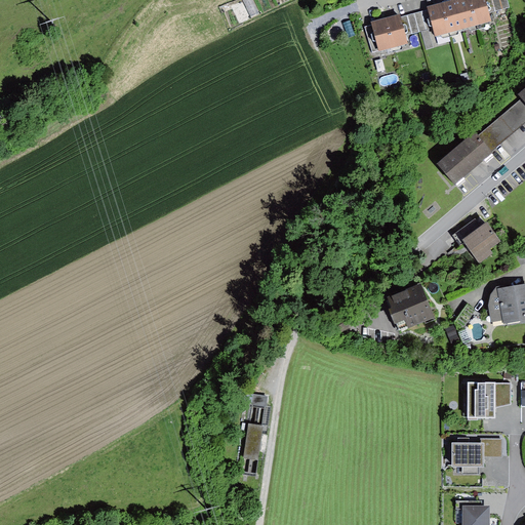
[(455,0),(445,0),(442,1),(449,31),(463,27),(455,0)]
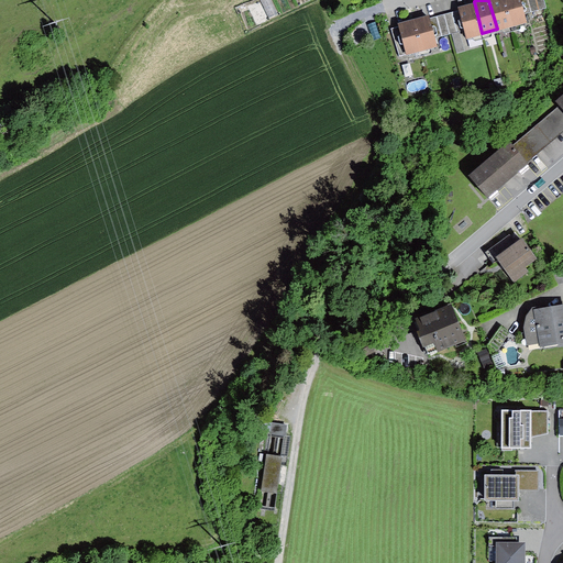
[(503,0),(488,0),(497,29),(510,25),(503,0)]
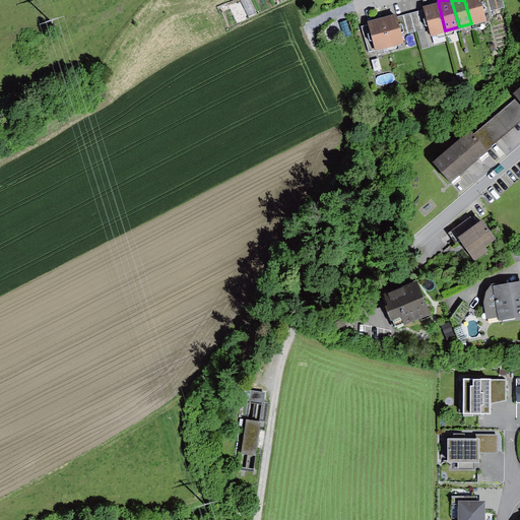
[(464,0),(471,23),(488,19),(485,12),(491,10),(488,0),(464,0)]
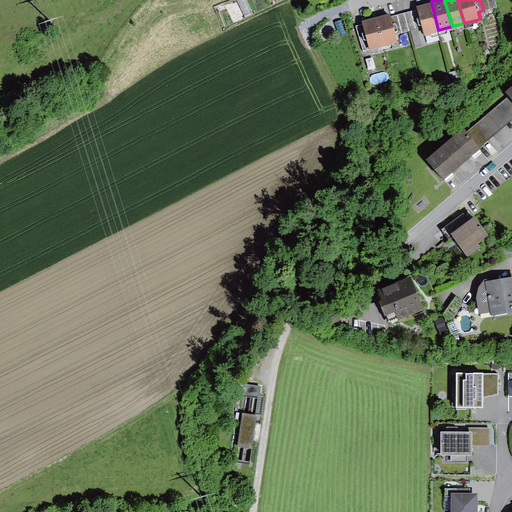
[(494,0),(480,0),(483,10),(497,7),(494,0)]
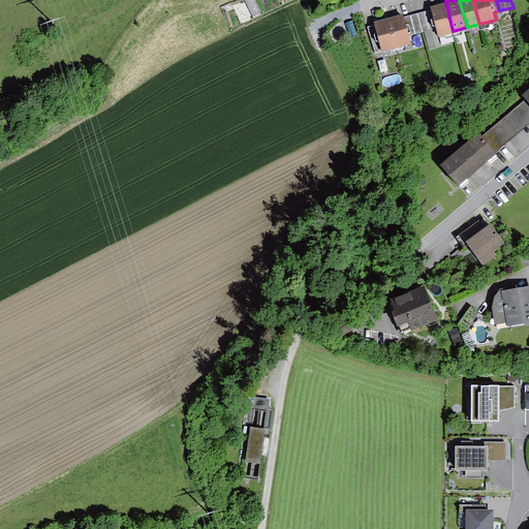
[(445,1),(430,5),(431,9),(425,11),(430,30),(437,28),(439,34),(453,31),(445,1)]
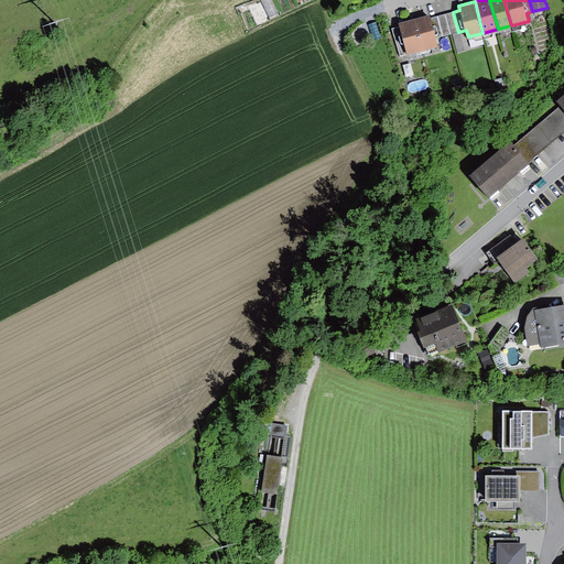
[(453,12),(437,15),(443,36),(458,32),(453,12)]
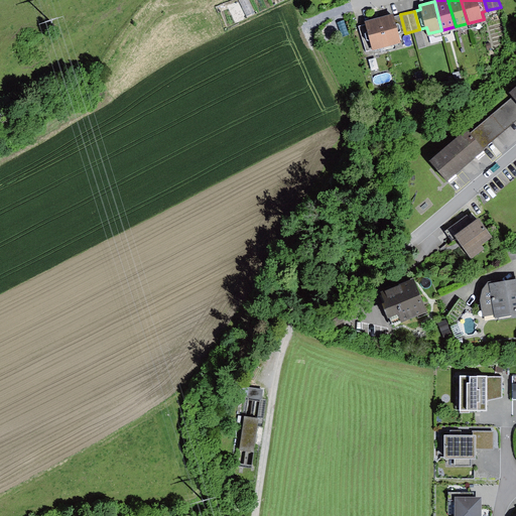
[(394,12),(381,16),(389,45),(402,41),(400,34),(405,33),(400,14),(395,16),(394,12)]
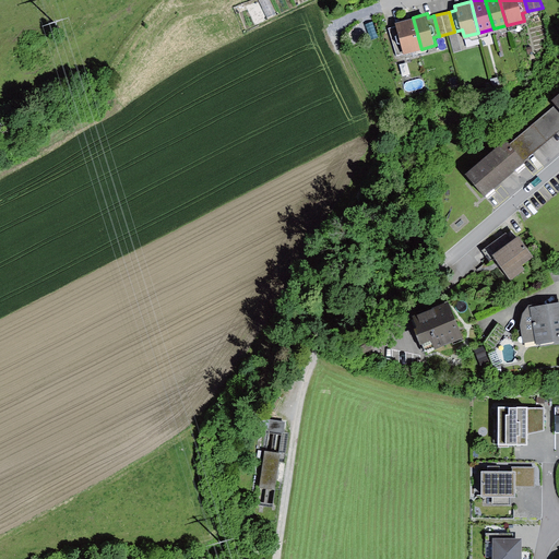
[(397,25),(389,27),(396,57),(421,49),(413,18),(396,22),(397,25)]
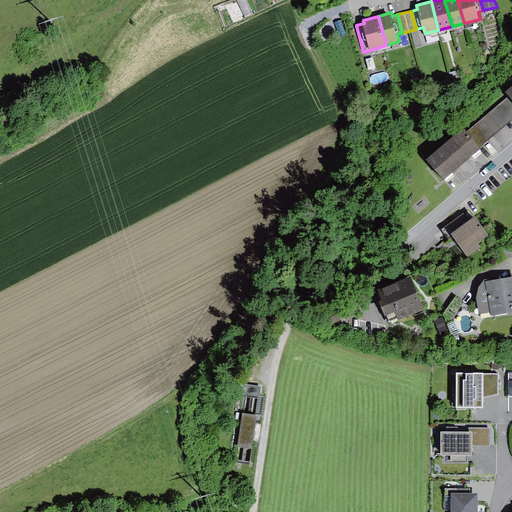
[(511,98),(509,94),(468,129),(481,144),(511,117),(511,98)]
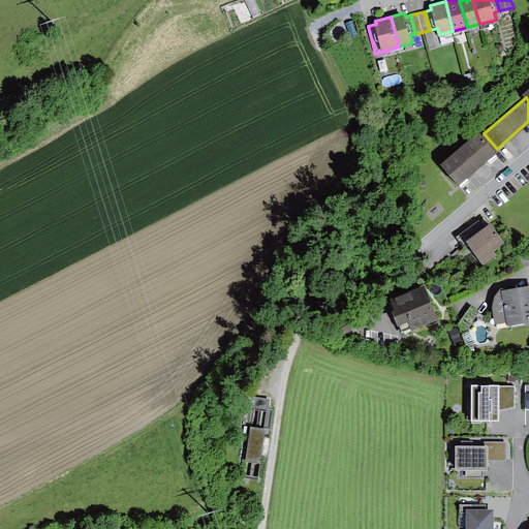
[(479,128),(441,160),(459,181),(475,167),(497,149),(484,133),(479,128)]
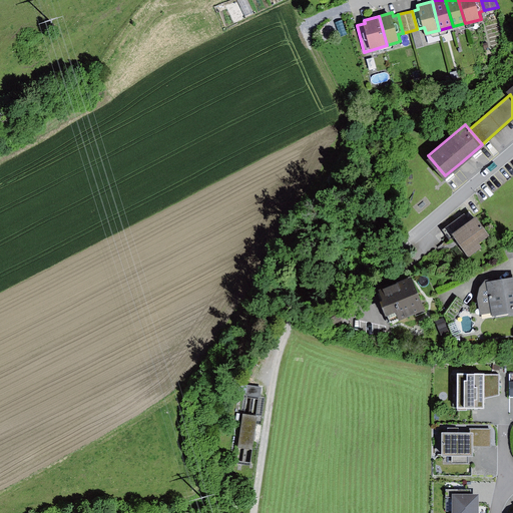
[(469,218),(464,212),(441,228),(449,239),(455,235),(469,257),(482,246),(479,241),(490,233),(476,214),(469,218)]
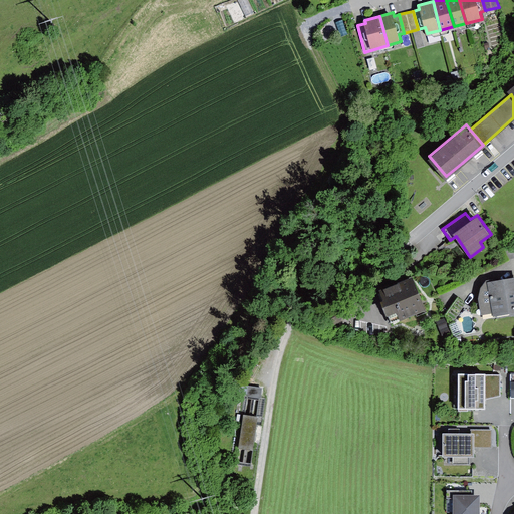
[(513,312),(513,274),(486,279),(481,285),(479,297),(482,315),(493,313),(493,316),(513,312)]
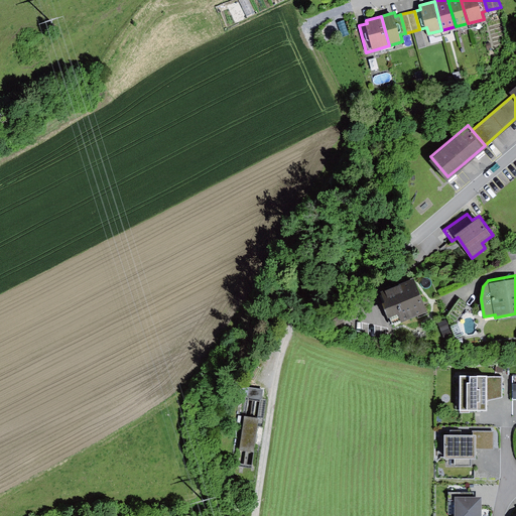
[(429,310),(421,289),(406,295),(400,280),(382,288),(387,301),(384,304),(392,326),(429,310)]
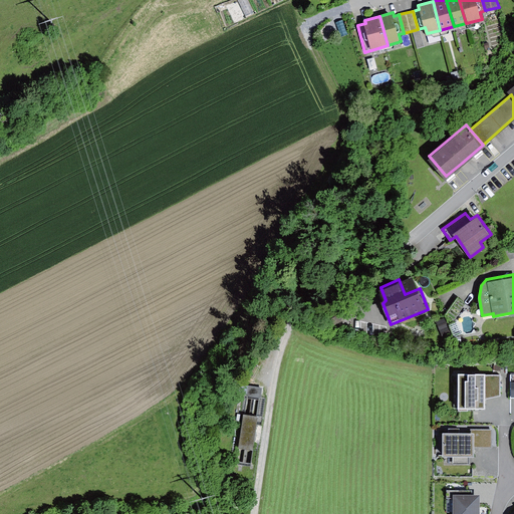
[(458,296),(447,314),(454,335),(462,333),(462,335),(477,333),(474,314),(471,314),(471,312),(470,305),(458,296)]
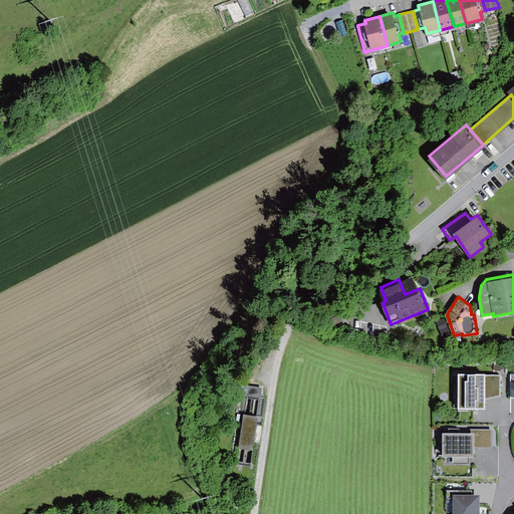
[(335,324),(351,315),(347,309),(331,318),(335,324)]
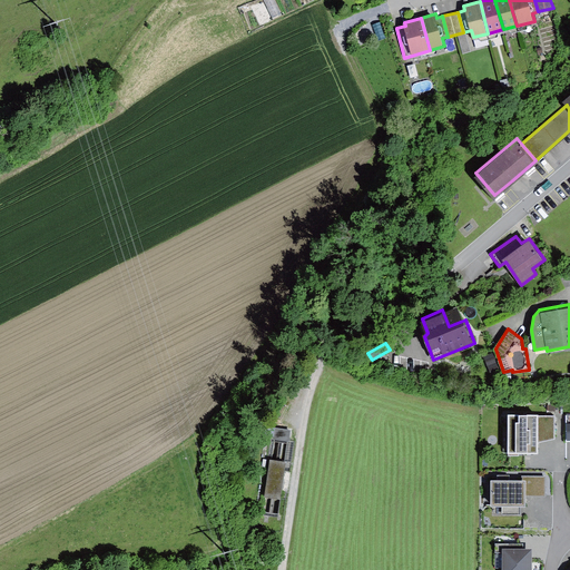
[(540,412),(509,412),(509,454),(539,454),(539,441),(540,415),(540,412)]
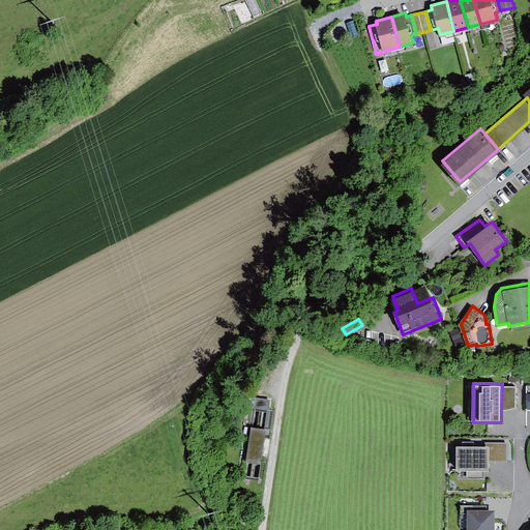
[(517,386),(502,386),(501,410),(517,408),(517,386)]
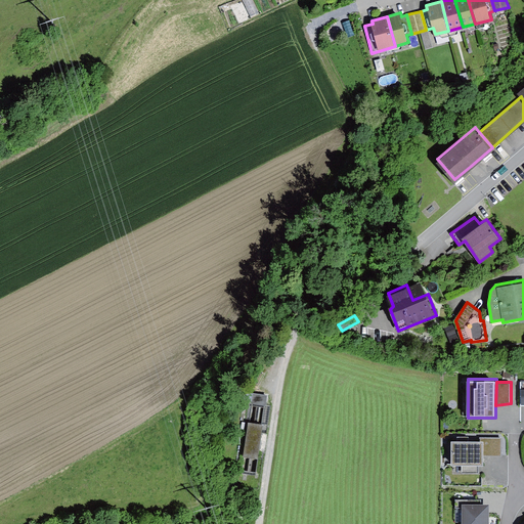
[(501,455),(501,437),(483,437),(483,440),(483,455),(501,455)]
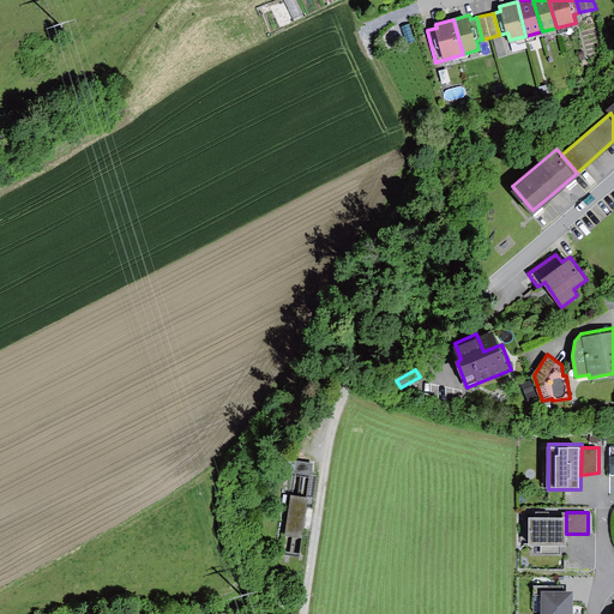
[(566,516),(529,516),(529,543),(566,543),(566,534),(566,516)]
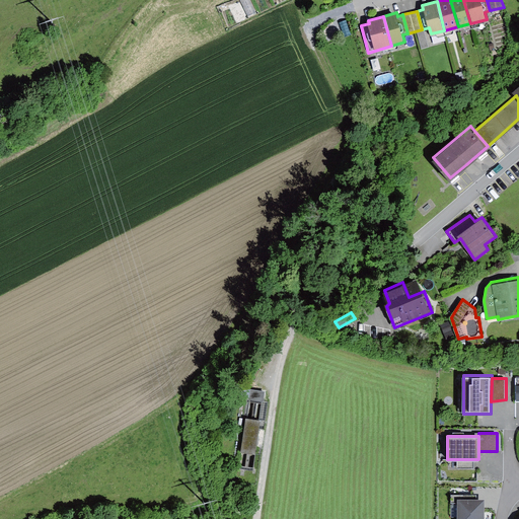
[(476,493),(451,493),(451,502),(458,502),(458,498),(476,498),(476,493)]
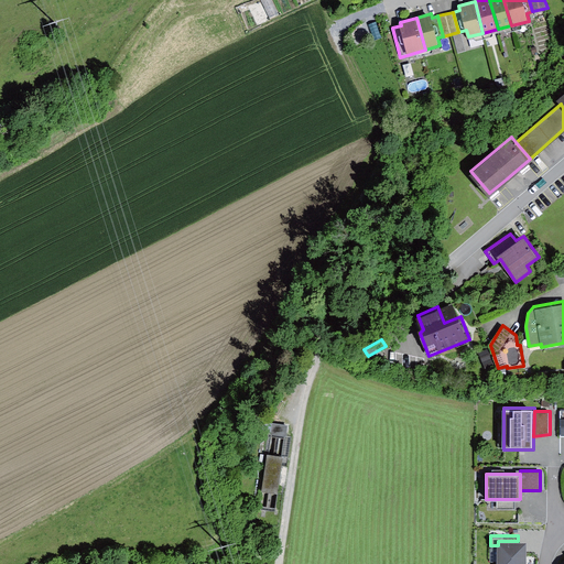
[(518,541),(498,541),(498,545),(497,563),(527,563),(527,541),(518,541)]
